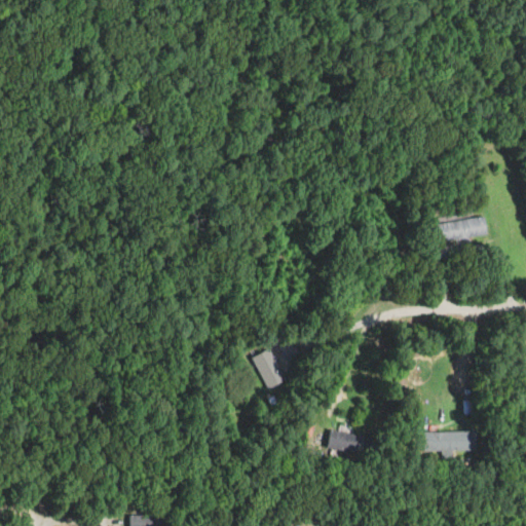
[(439,243),(489,234),(486,216),(435,225),(439,243)]
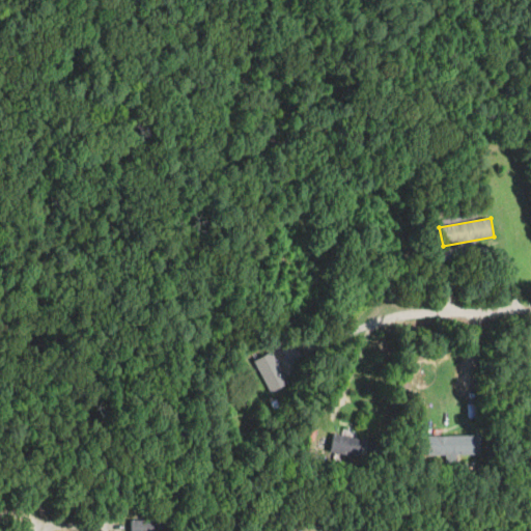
[(271,392),(288,384),(273,353),(255,361),(271,392)]
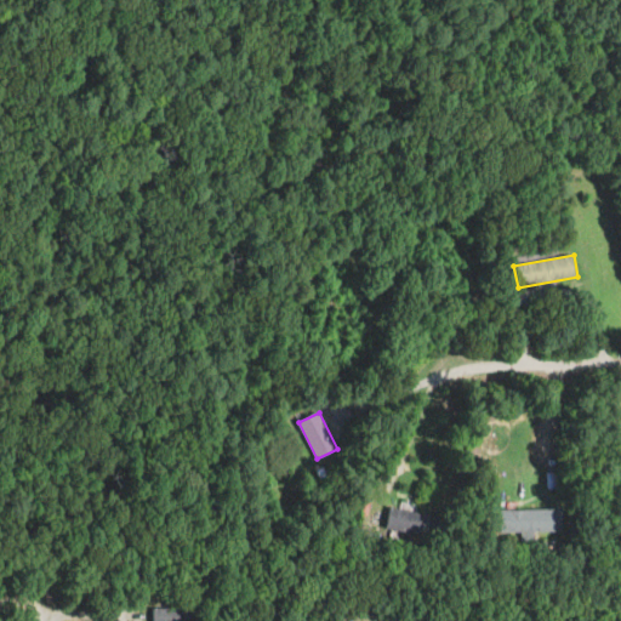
[(388,529),(442,540),(446,519),(393,508),(388,529)]
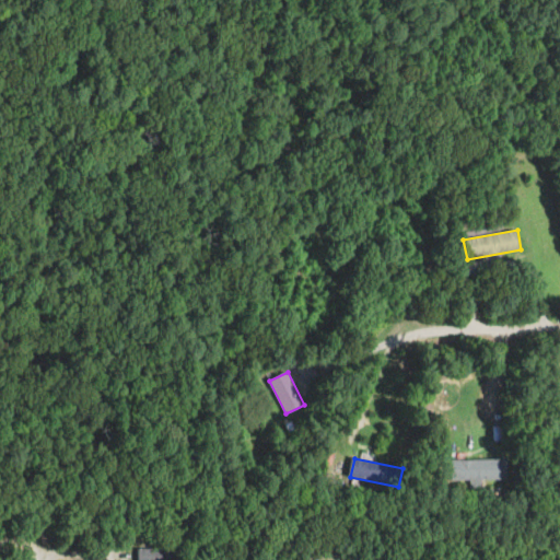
[(454,461),(454,481),(509,481),(509,461),(454,461)]
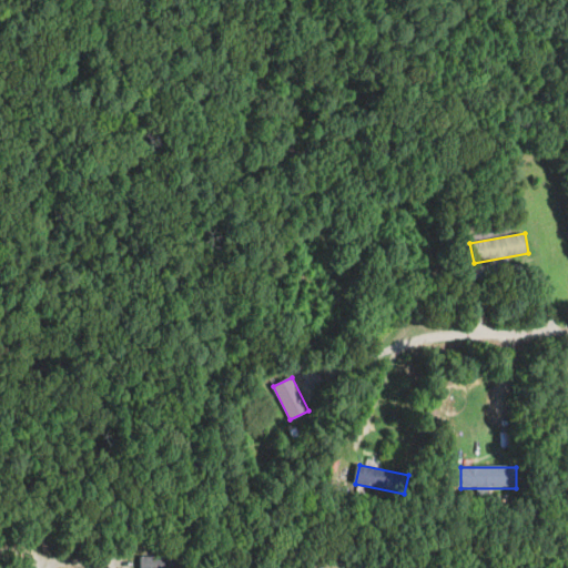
[(139,567),(179,567),(179,557),(140,557),(139,567)]
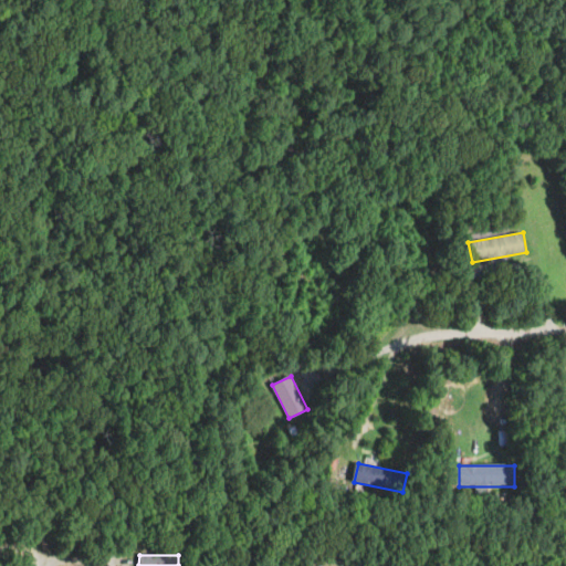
All buildings are outlined.
